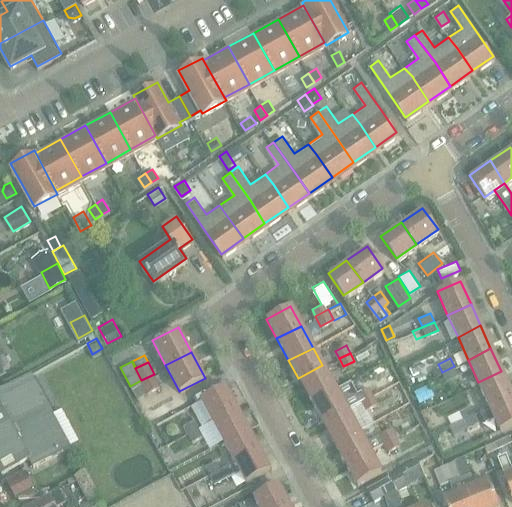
[(298,378),(308,396),(332,383),(322,365),(298,378)]
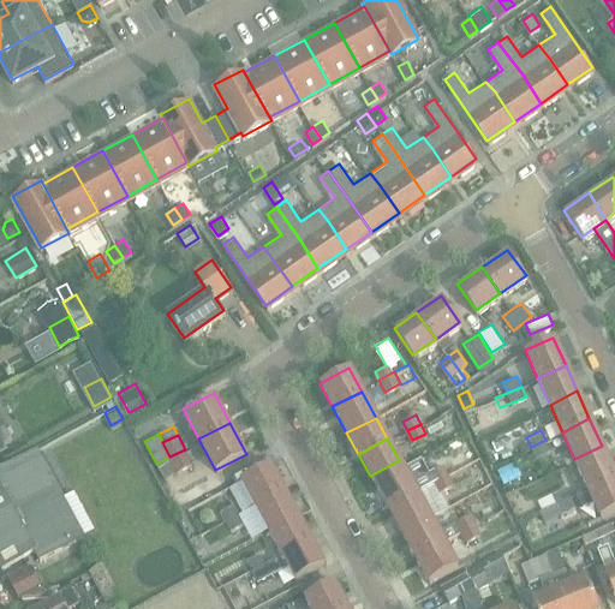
[(545,440),(531,447),(535,457),(550,449),(545,440)]
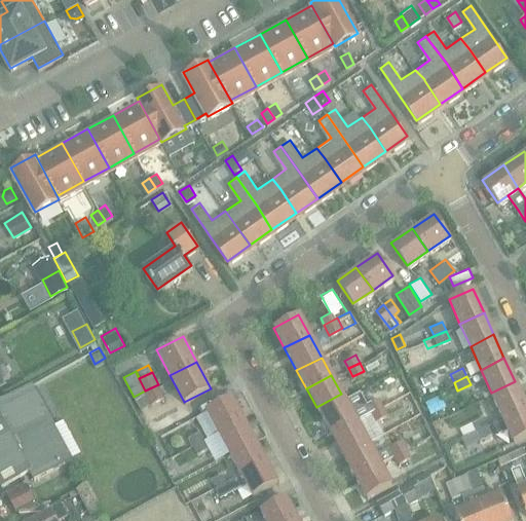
[(491,393),(501,417),(525,405),(515,381),(491,393)]
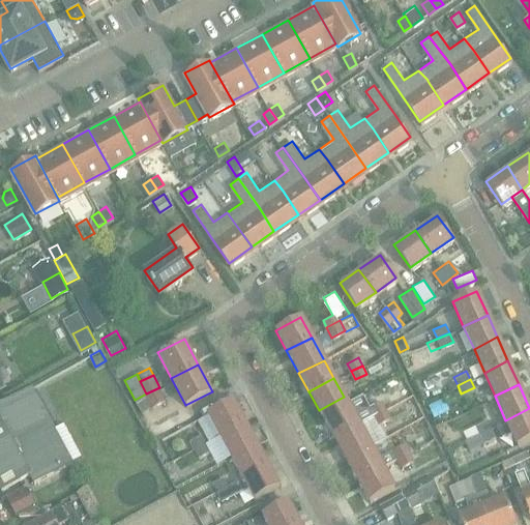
[(0,486),(1,489),(28,474),(32,482),(65,463),(25,387),(0,401),(0,486)]
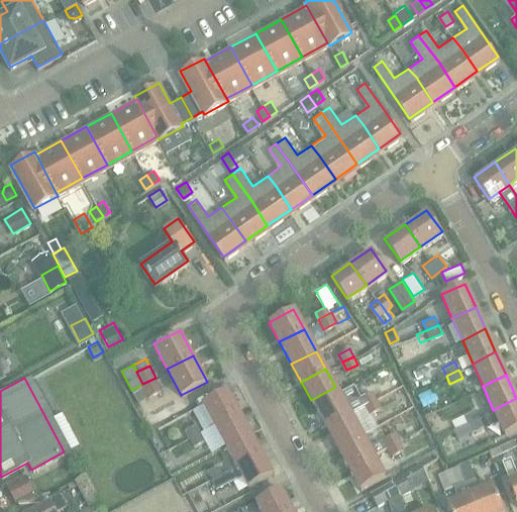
[(156,378),(142,384),(147,396),(162,389),(156,378)]
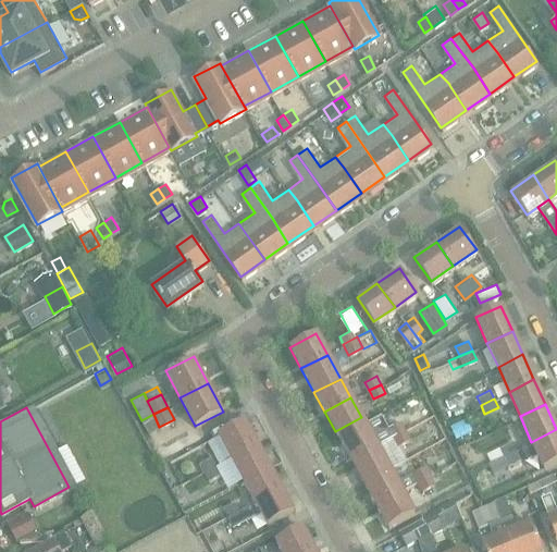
[(361,417),(335,431),(347,453),(372,438),(375,443),(392,434),(387,427),(381,413),(363,421),(361,417)]
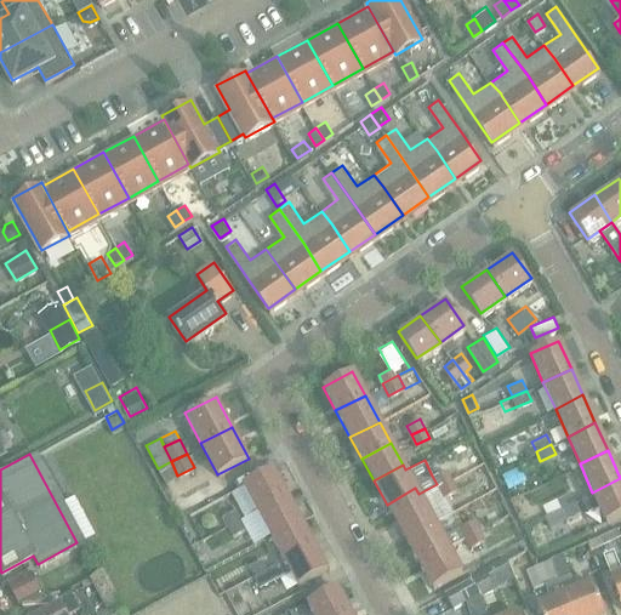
[(171,461),(158,468),(165,482),(177,476),(171,461)]
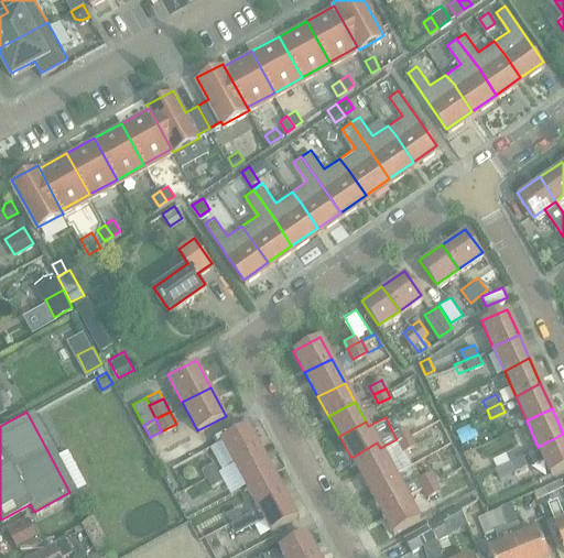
[(410,434),(398,440),(402,449),(440,430),(434,420),(410,434)]
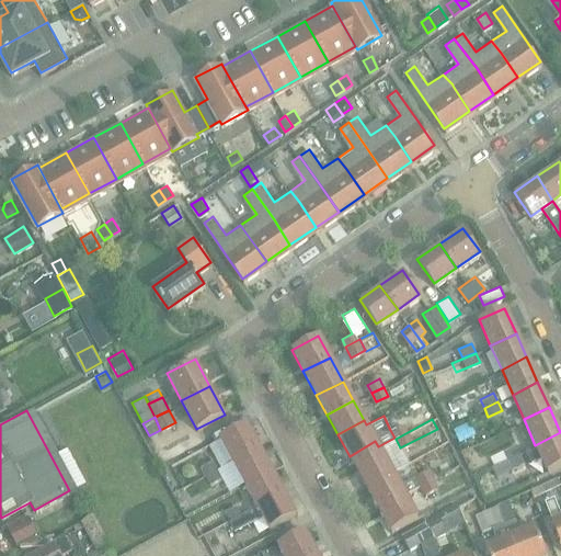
[(466,421),(453,428),(459,440),(471,433),(466,421)]
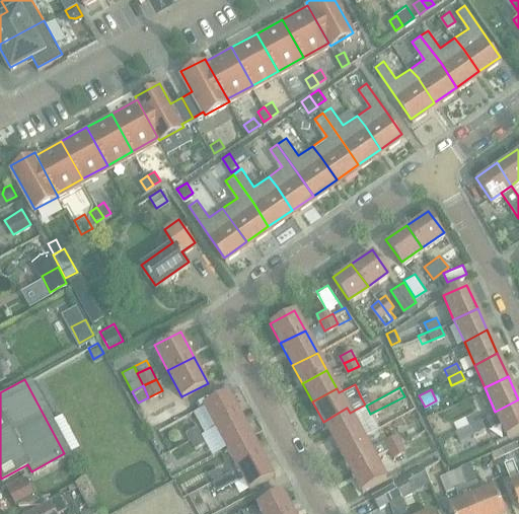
[(203,404),(214,424),(238,412),(227,390),(203,404)]
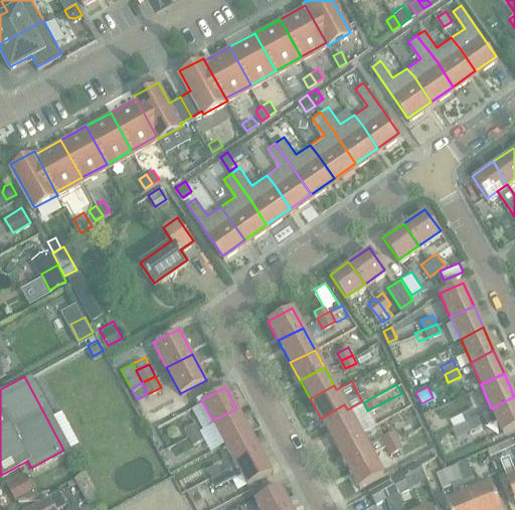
[(358,394),(363,402),(374,396),(370,388),(358,394)]
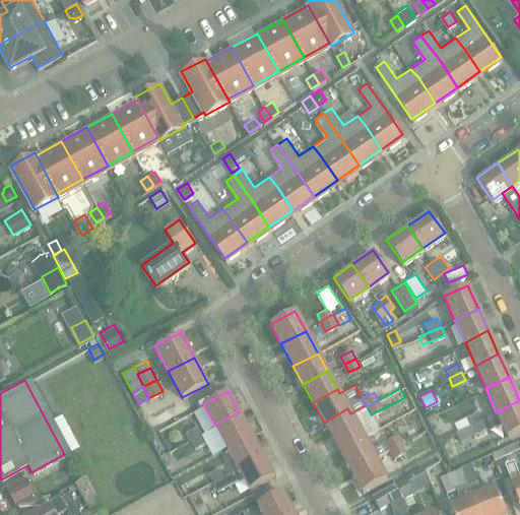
[(519,401),(519,400),(496,412),(486,416),(492,428),(501,424),(507,436),(519,430),(519,401)]
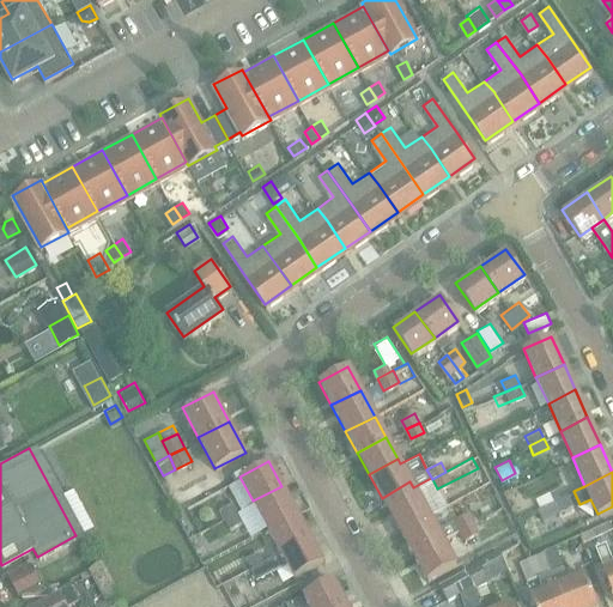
[(410,481),(382,498),(395,523),(424,508),(426,513),(448,502),(439,487),(437,489),(432,479),(431,478),(413,487),(410,481)]
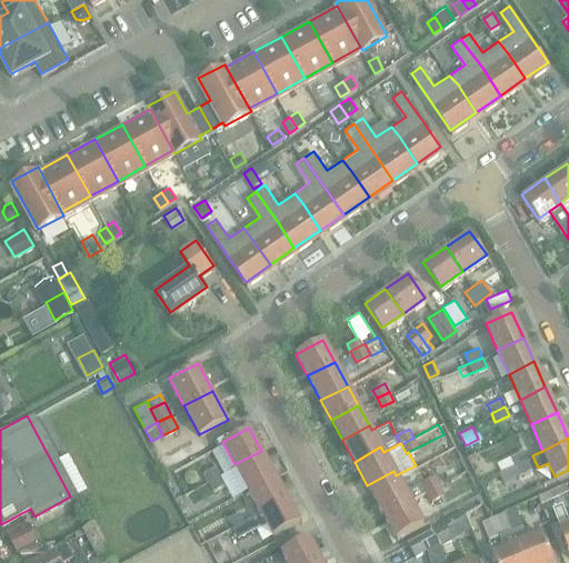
[(498,460),(501,469),(528,458),(523,449),(498,460)]
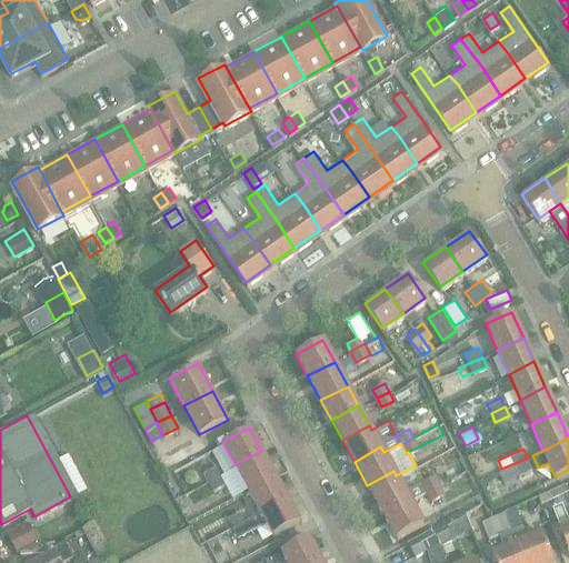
[(235,464),(247,486),(275,474),(261,451),(235,464)]
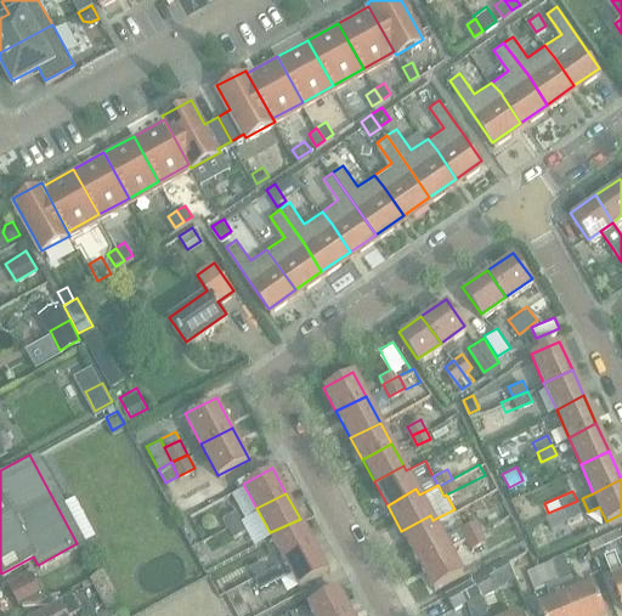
[(577,501),(563,507),(567,516),(581,510),(577,501)]
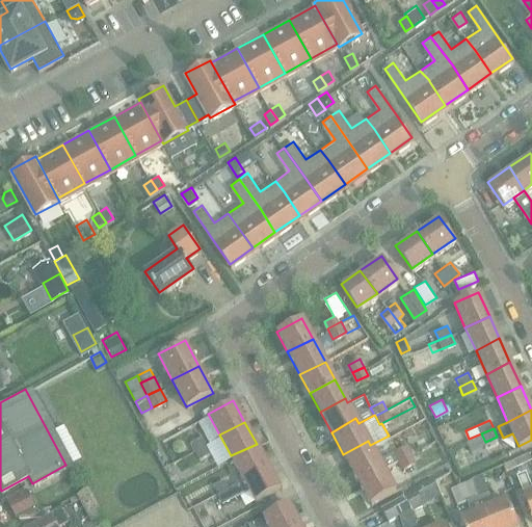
[(190,441),(194,449),(207,443),(203,435),(190,441)]
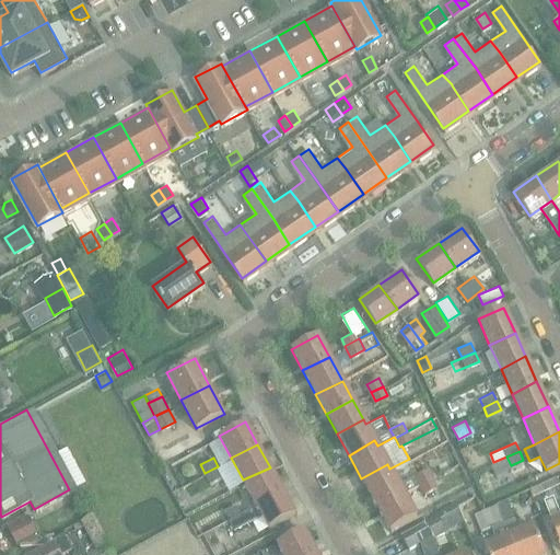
[(361,478),(374,504),(430,471),(427,466),(397,483),(389,469),(387,464),(361,478)]
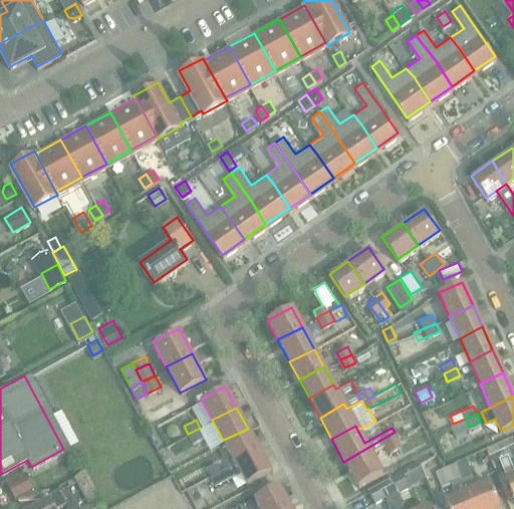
[(200,428),(188,434),(193,443),(205,436),(200,428)]
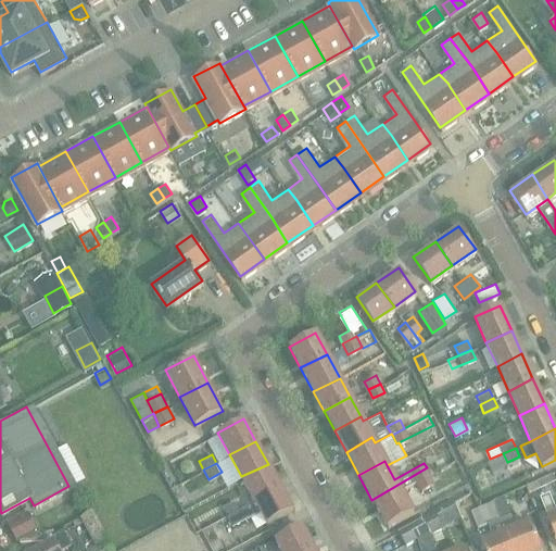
[(241,476),(254,500),(280,486),(268,464),(241,476)]
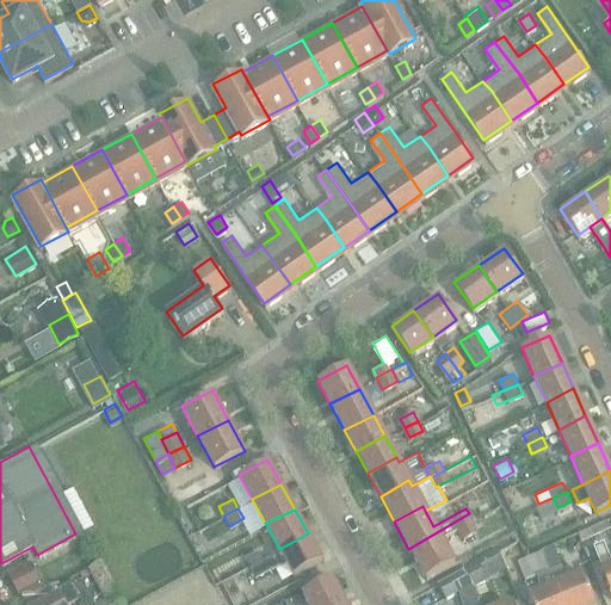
[(469,513),(409,549),(424,578),(452,562),(439,537),(457,526),(463,537),(475,530),(477,529),(471,519),(469,513)]
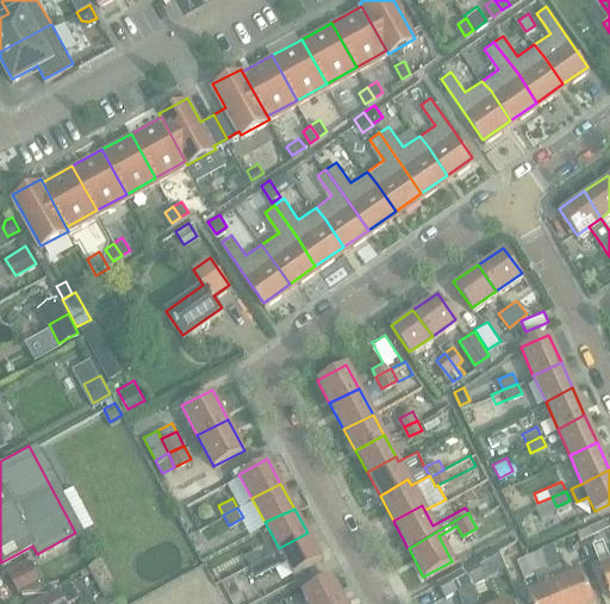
[(279,548),(262,556),(263,558),(268,568),(285,559),(292,573),(321,558),(307,533),(279,548)]
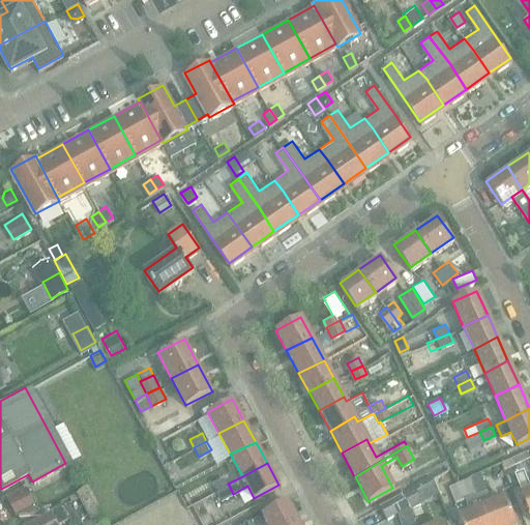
[(529,487),(523,469),(513,473),(529,514),(529,487)]
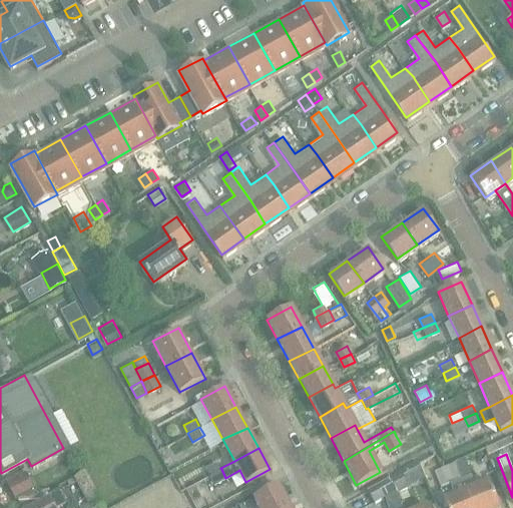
[(454,461),(453,461),(465,489),(472,507),(499,507),(487,479),(476,484),(465,455),(454,459),(455,461),(454,461)]
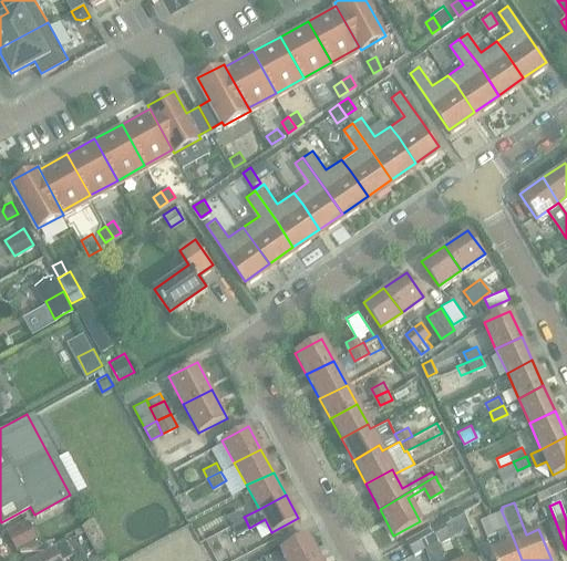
[(228,516),(233,525),(244,518),(239,509),(228,516)]
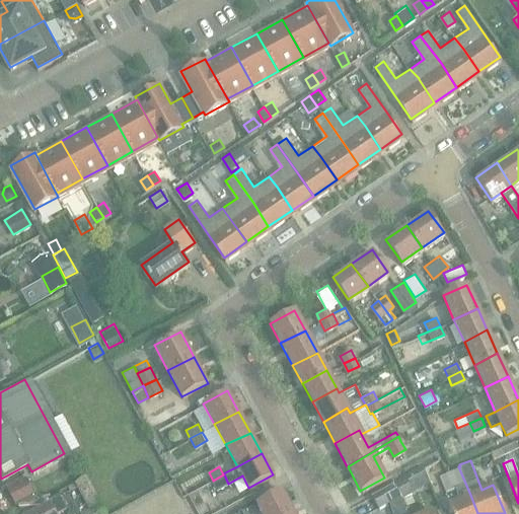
[(371,496),(378,508),(388,502),(392,513),(433,513),(432,509),(420,513),(408,513),(401,495),(409,492),(414,490),(430,481),(425,466),(410,474),(394,483),(371,496)]
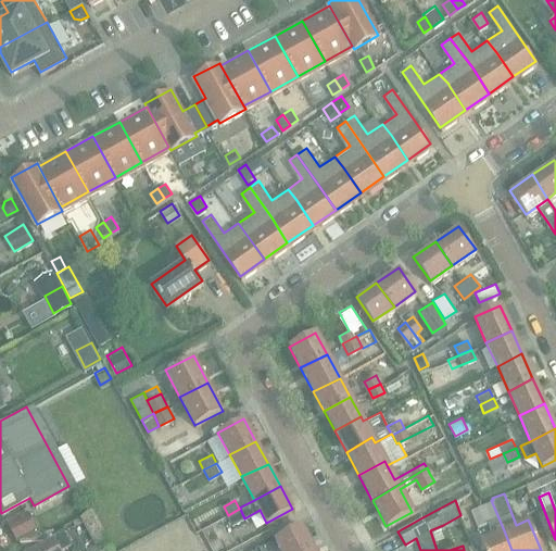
[(512,550),(504,530),(491,500),(470,509),(478,526),(488,523),(492,535),(479,540),(483,550),(512,550)]
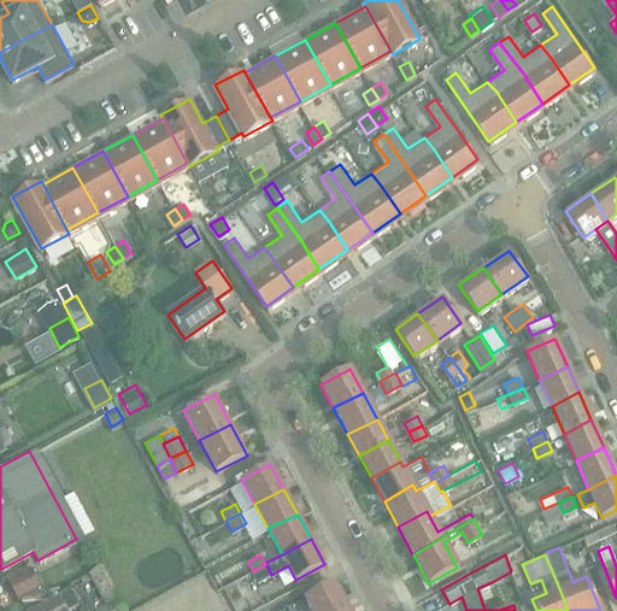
[(265,564),(253,571),(258,581),(270,575),(265,564)]
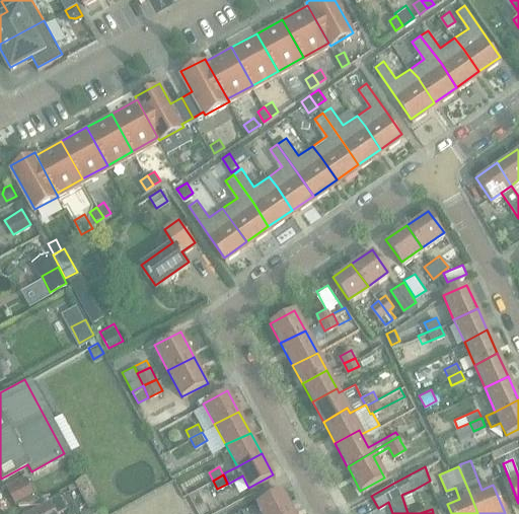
[(24,476),(5,487),(19,513),(54,513),(68,505),(61,493),(47,501),(49,504),(42,508),(24,476)]
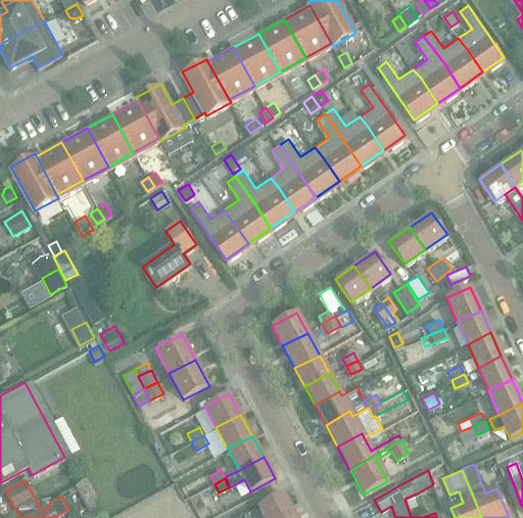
[(258,506),(265,517),(283,517),(293,513),(283,493),(258,506)]
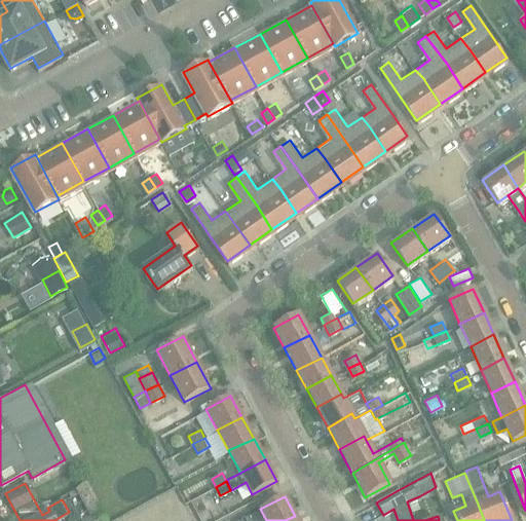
[(80,518),(82,520),(107,520),(108,520),(101,507),(80,518)]
